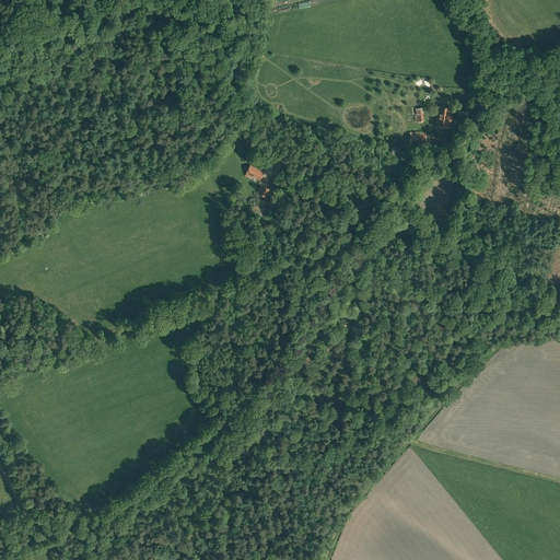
[(451,127),(452,116),(453,107),(438,106),(435,126),(451,127)]
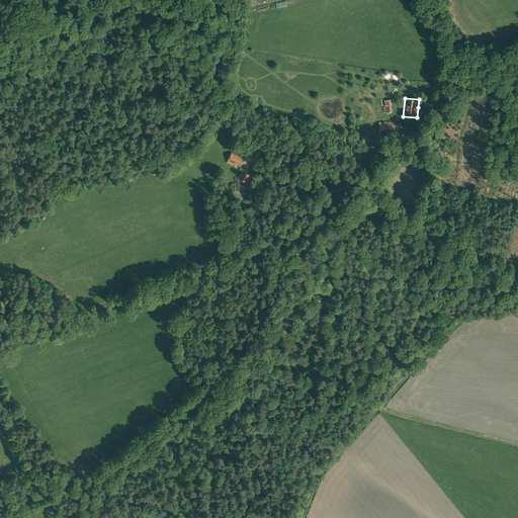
[(384,100),(384,107),(383,107),(383,112),(393,111),(392,99),(384,100)]
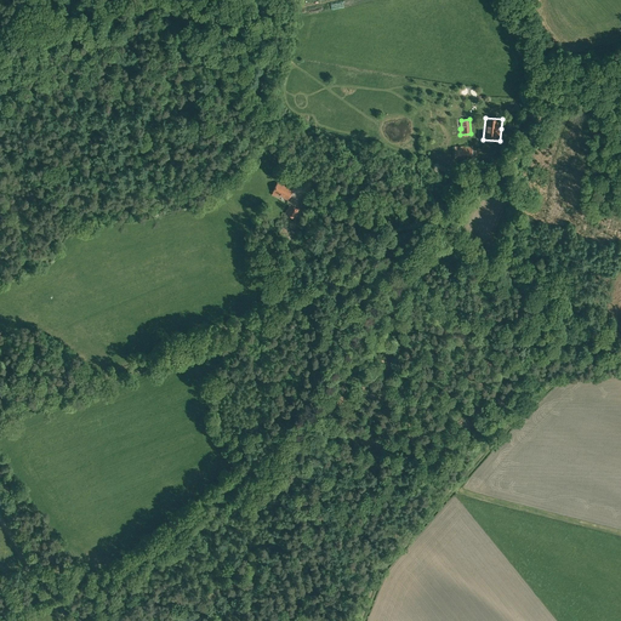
[(455,160),(473,160),(473,146),(455,146),(455,160)]
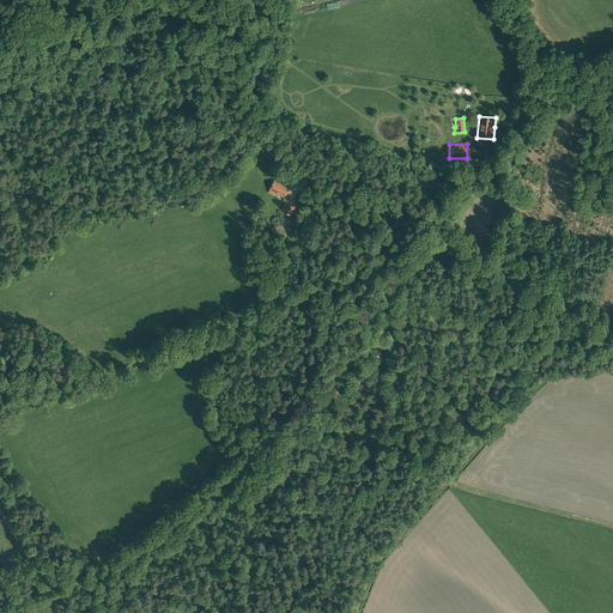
[(290,187),(280,183),(274,180),(269,189),(284,198),(290,187)]
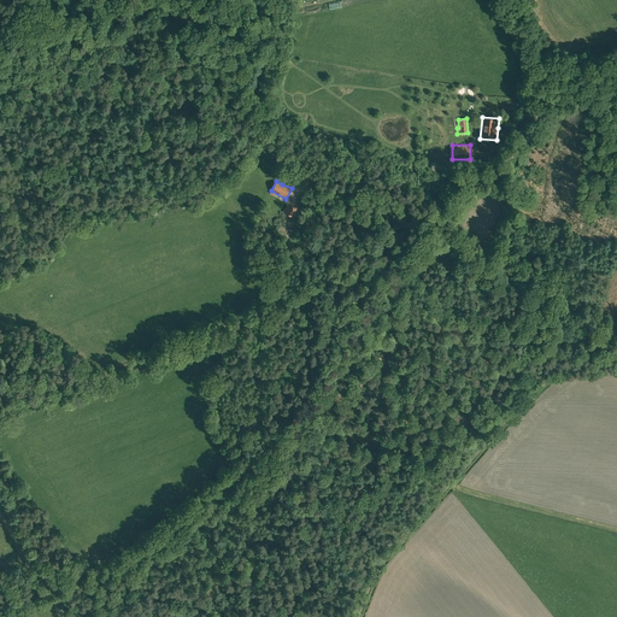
[(297,207),(289,204),(285,212),(292,217),(297,207)]
